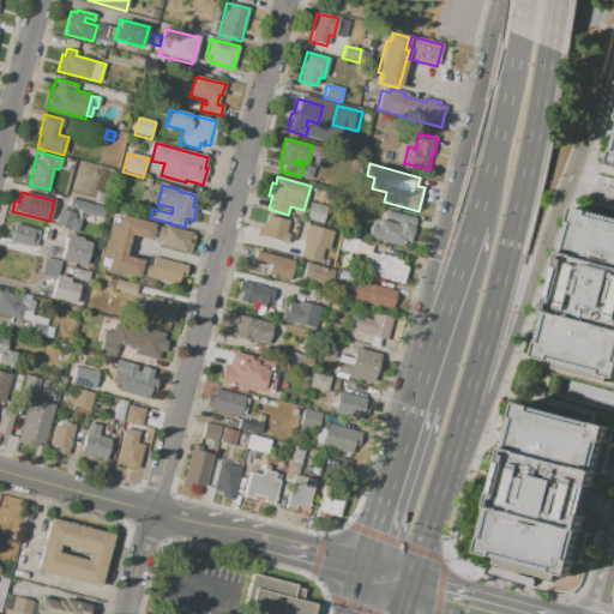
[(98,192),(106,194),(102,205),(95,203),(98,192)]
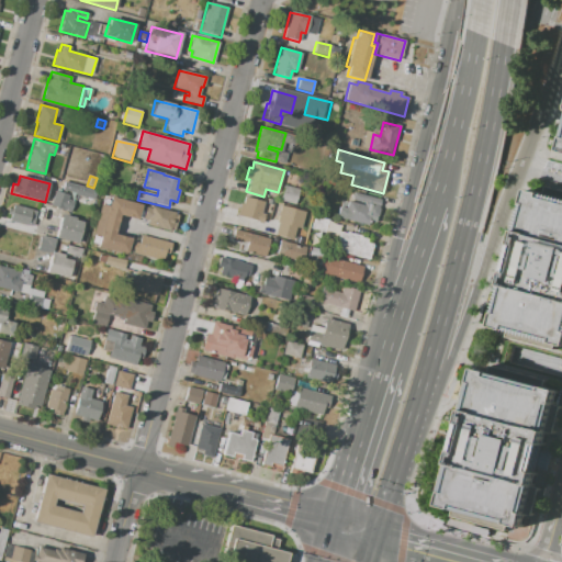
[(64,182),(96,190),(92,199),(62,191),(64,182)]
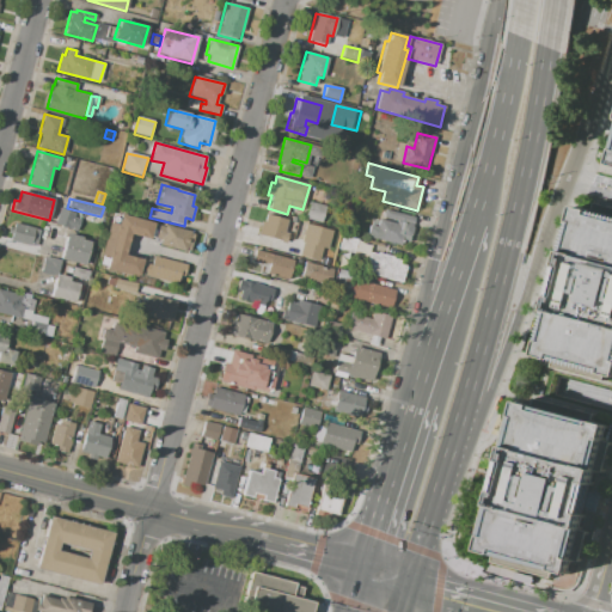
[(308,202),(325,207),(320,222),(304,219),(308,202)]
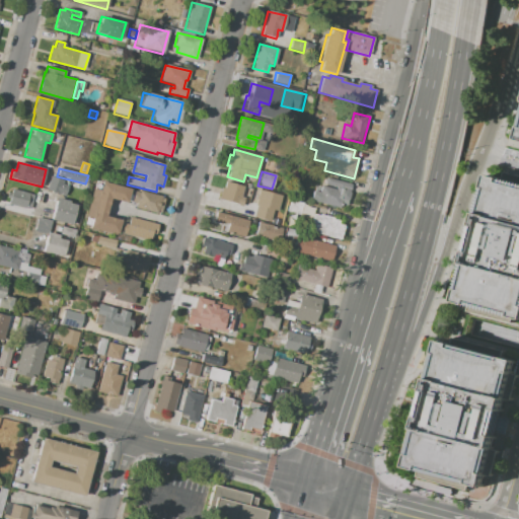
[(518,181),(490,174),(455,302),(518,319),(518,181)]
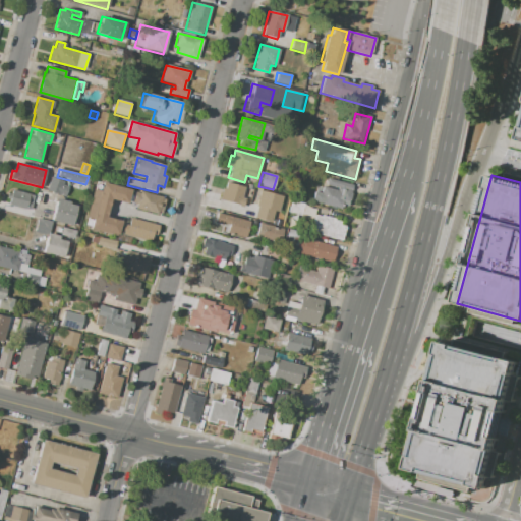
[(51,177),(63,181),(62,185),(68,187),(66,194),(65,196),(59,194),(59,195),(46,192),(51,177)]
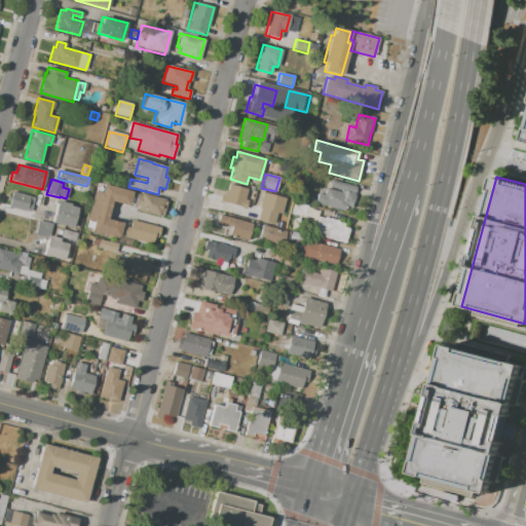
[(321,204),(325,188),(340,192),(340,190),(329,187),(331,179),(358,186),(351,209),(348,208),(347,212),(321,204)]
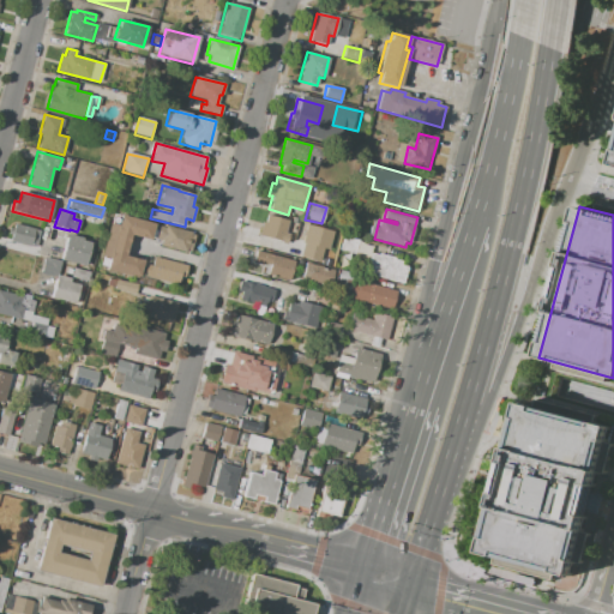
[(120,215),(154,223),(149,241),(130,236),(125,256),(142,260),(137,278),(106,270),(108,258),(102,256),(110,223),(118,226),(120,215)]
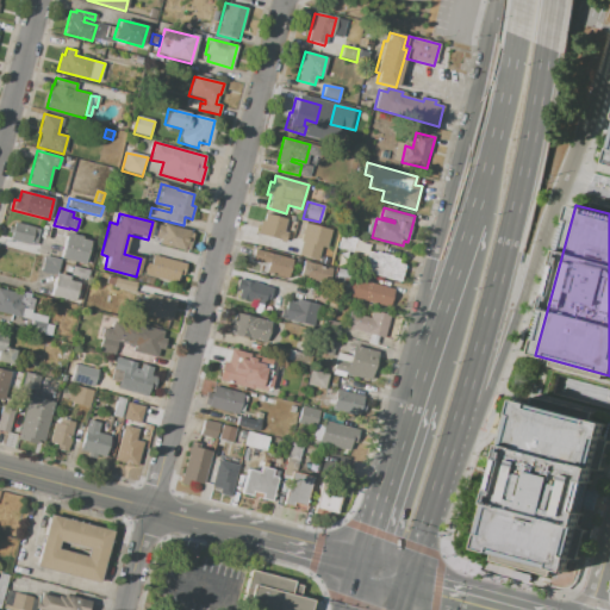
[(265,215),(286,221),(281,240),(291,243),(288,251),(269,247),(272,238),(260,235),(256,234),(260,222),(262,223),(265,215)]
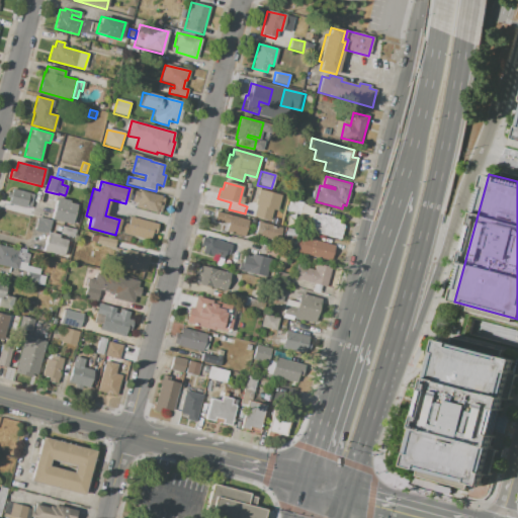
[(12,188),(29,193),(24,209),(7,205),(12,188)]
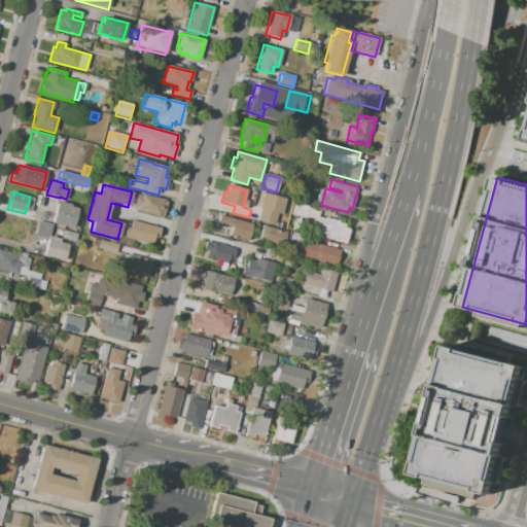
[(136,195),(140,196),(141,194),(164,200),(163,202),(167,202),(164,214),(160,213),(159,217),(137,211),(138,208),(133,206),(136,195)]
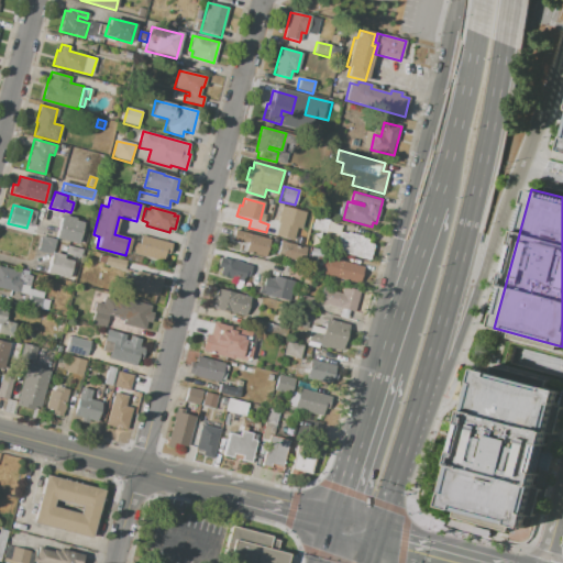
[(273,236),(297,241),(302,211),(279,207),(273,236)]
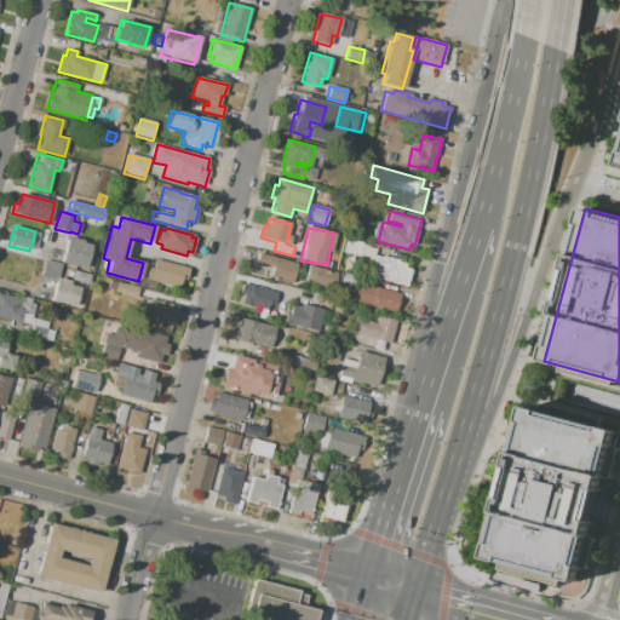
[(368,229),(379,233),(377,242),(366,240),(368,229)]
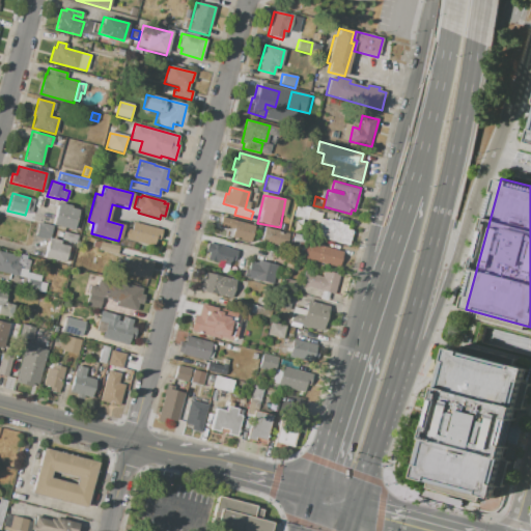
[(56,202),(78,208),(73,229),(51,224),(56,202)]
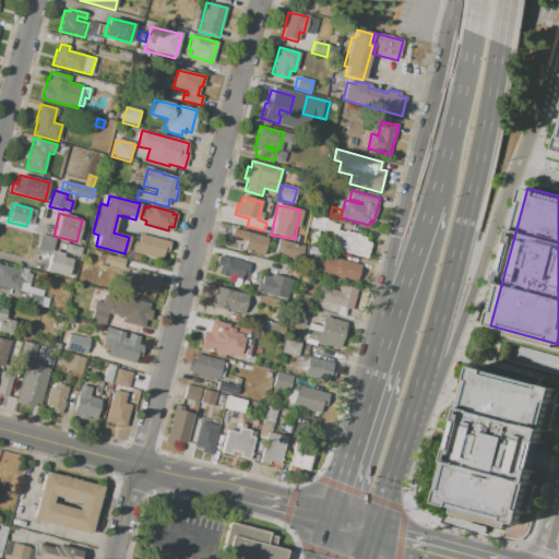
[(312,215),(325,218),(322,230),(309,227),(312,215)]
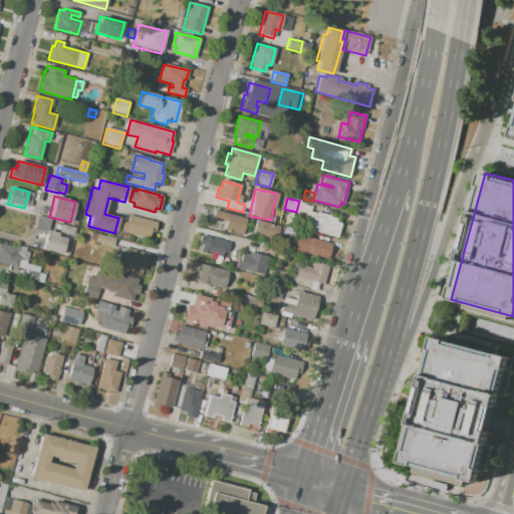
[(215,209),(246,218),(242,235),(223,230),(225,223),(213,219),(212,219),(215,209)]
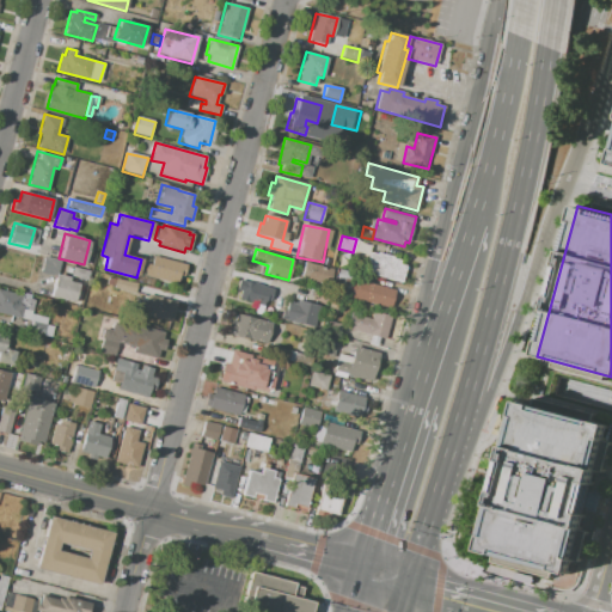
[(363,270),(368,252),(375,255),(375,252),(392,257),(392,258),(399,261),(398,265),(405,267),(402,282),(373,275),(374,274),(363,270)]
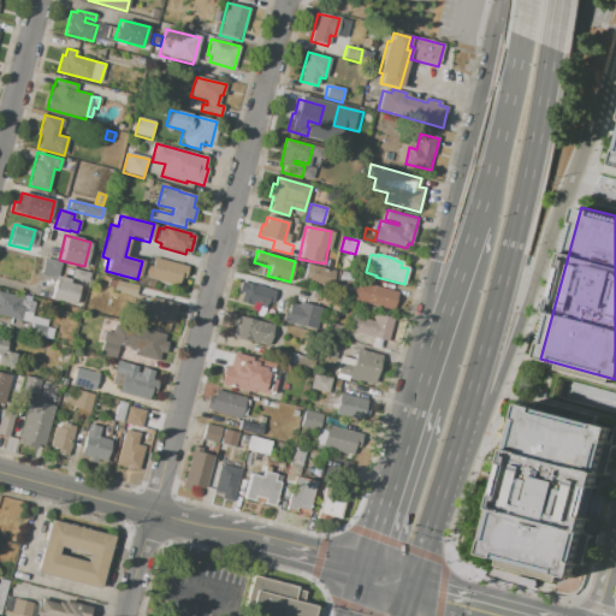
[(45,258),(61,262),(57,279),(40,276),(45,258)]
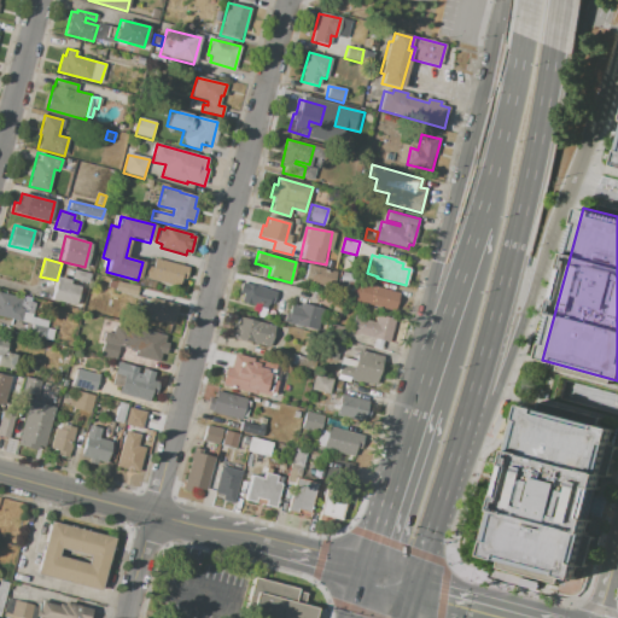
[(149,263),(153,263),(155,258),(188,268),(185,279),(180,278),(178,289),(144,280),(149,263)]
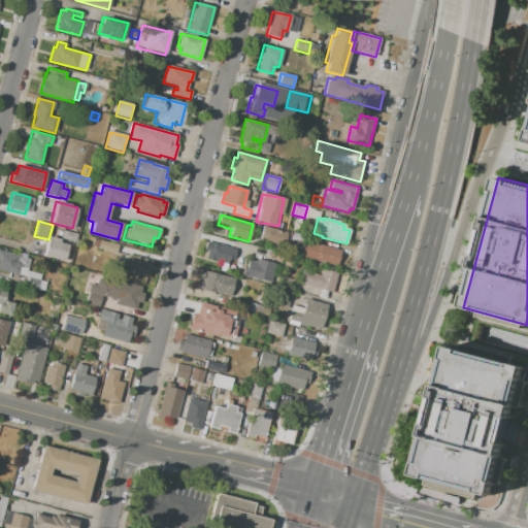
[(263,227),(263,226),(285,232),(281,246),(259,241),(263,227)]
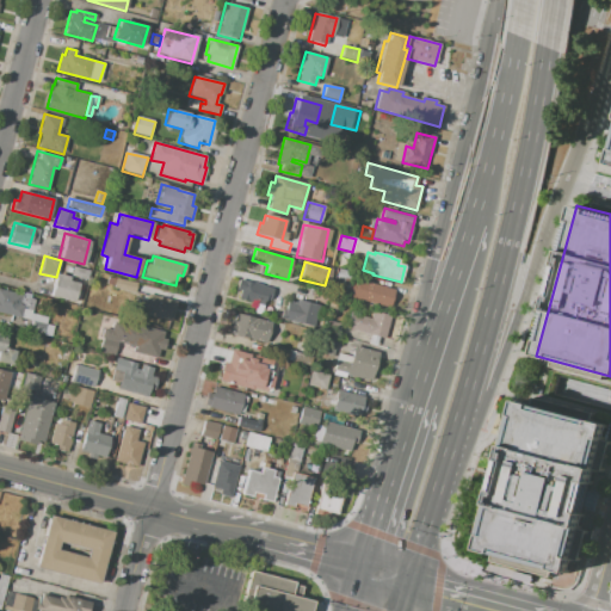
[(73,267),(88,271),(86,281),(71,276),(73,267)]
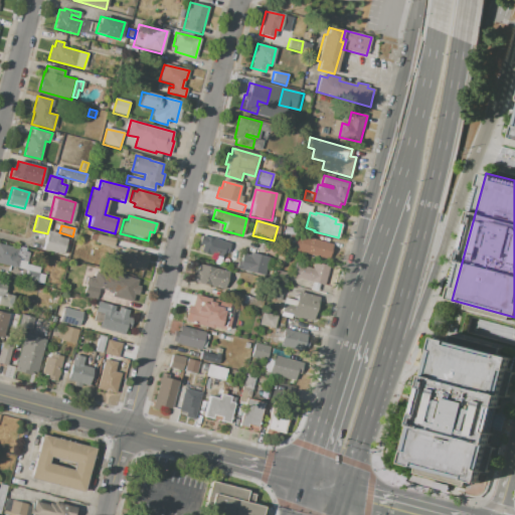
[(284,226),(296,229),(294,237),(283,233),(284,226)]
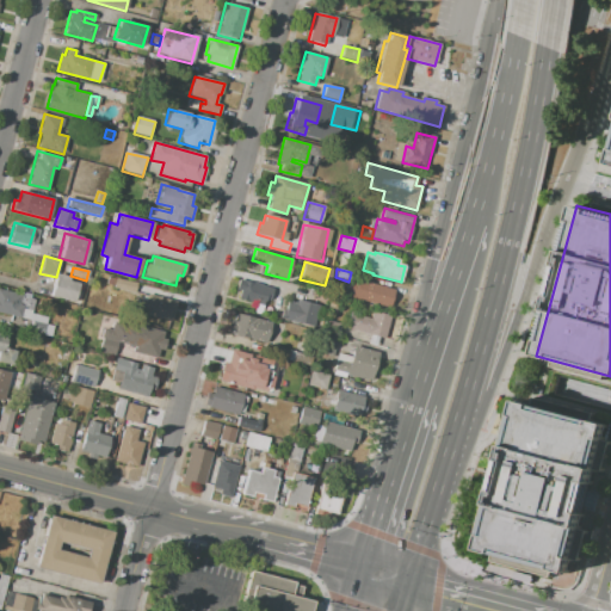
[(50,295),(55,278),(78,283),(73,301),(50,295)]
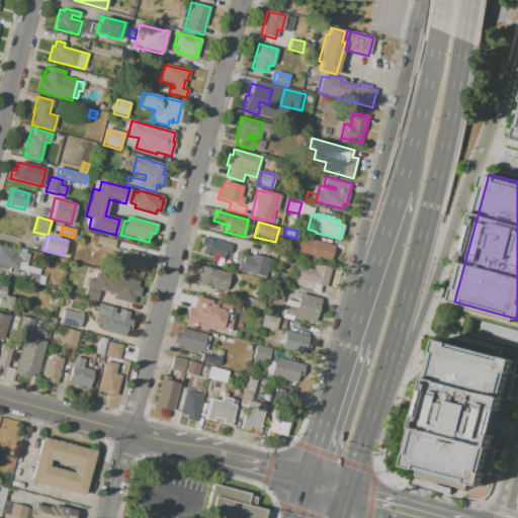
[(97,236),(111,240),(109,247),(95,244),(97,236)]
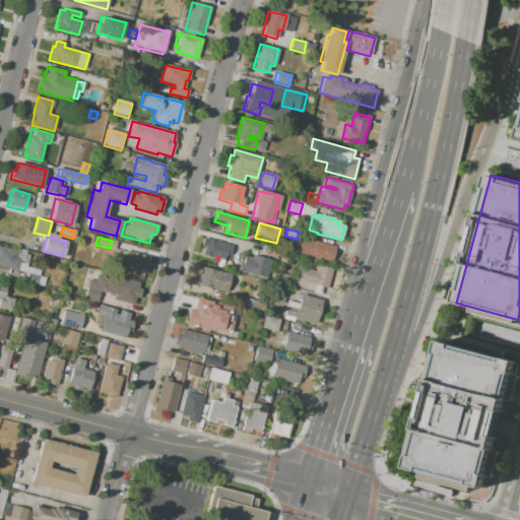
[(202,238),(215,241),(222,243),(222,244),(233,246),(230,256),(226,255),(226,257),(224,256),(223,260),(200,253),(202,247),(200,246),(202,238)]
